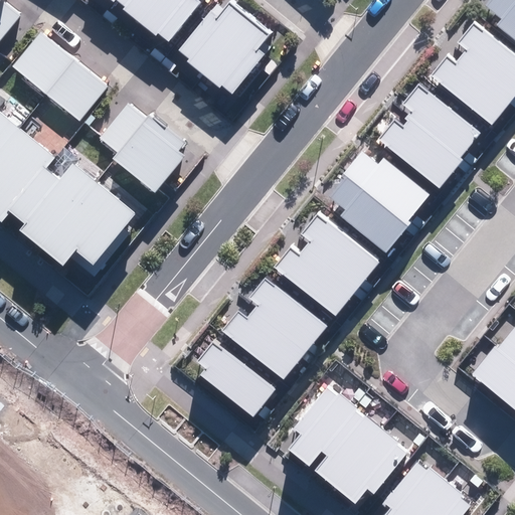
[(0,0),(0,41),(19,18),(0,2),(0,0)]
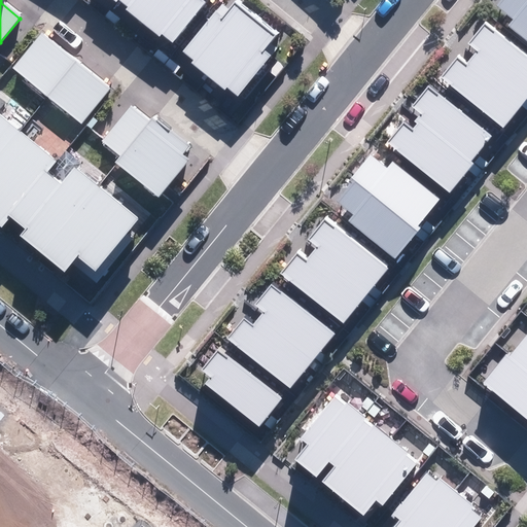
[(163,32),(173,41),(205,1),(203,0),(114,0),(117,2),(117,0),(121,0),(129,6),(127,8),(160,36),(163,32)]
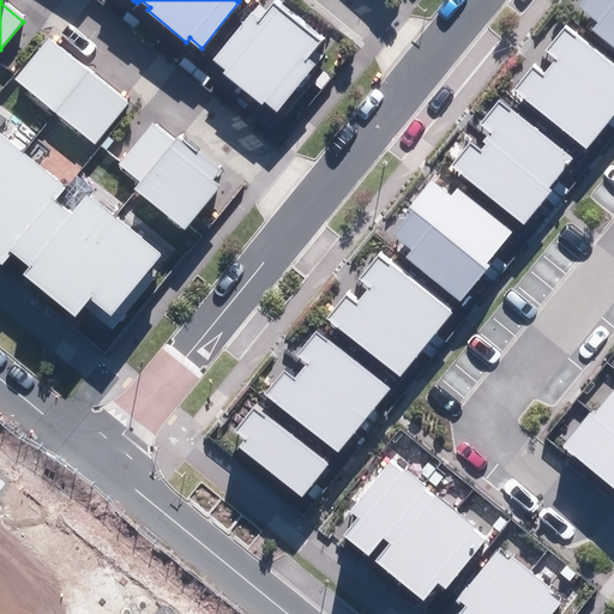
[(593,30),(613,47),(613,0),(585,0),(581,6),(600,23),(593,30)]
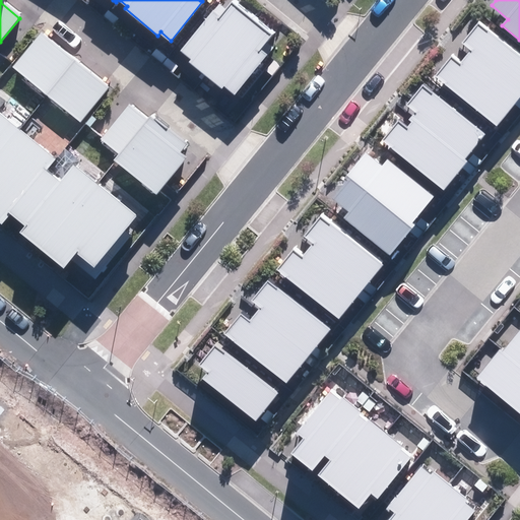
[(224,85),(236,94),(270,55),(262,49),(274,35),(236,1),(221,18),(214,13),(181,51),(190,60),(189,61),(221,89),(224,85)]
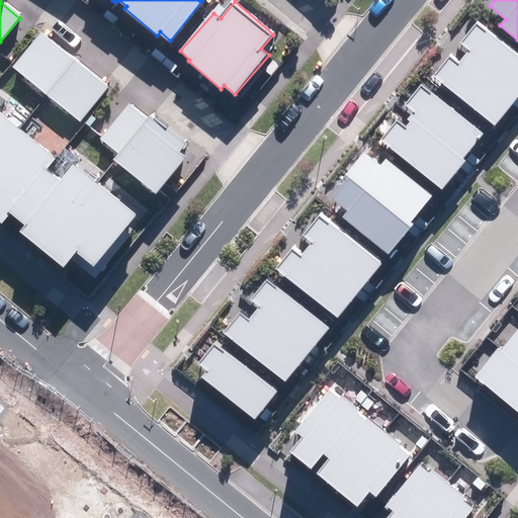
[(433,75),(496,124),(517,96),(517,56),(476,23),(459,42),(469,50),(459,63),(449,55),(433,75)]
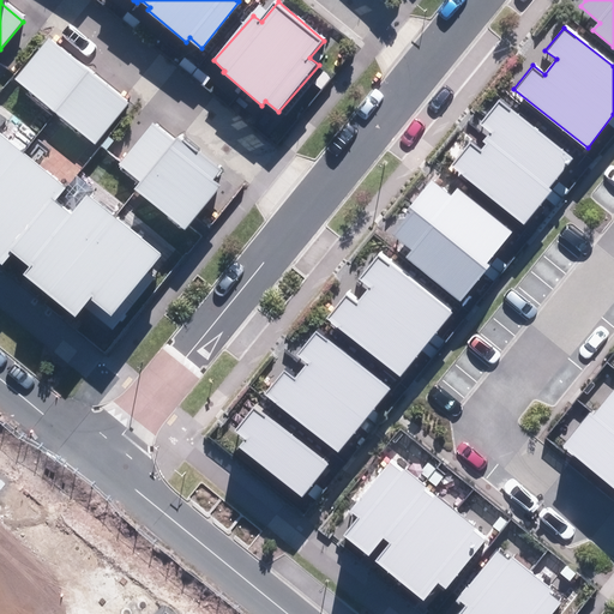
[(11,83),(94,149),(127,107),(46,40),(11,83)]
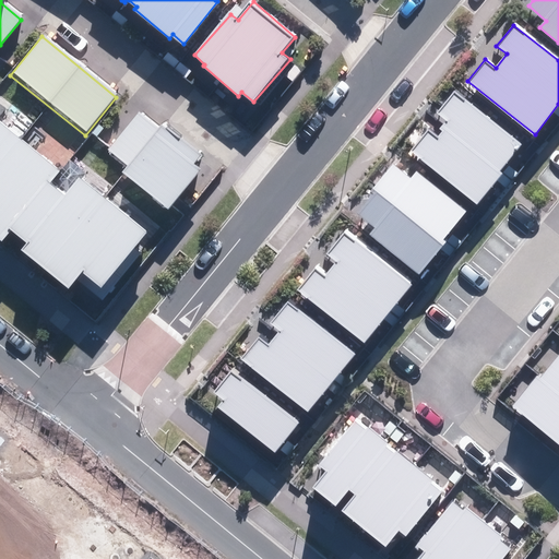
[(408,149),(476,203),(501,174),(498,170),(519,145),(454,94),(438,115),(448,122),(437,135),(426,127),(408,149)]
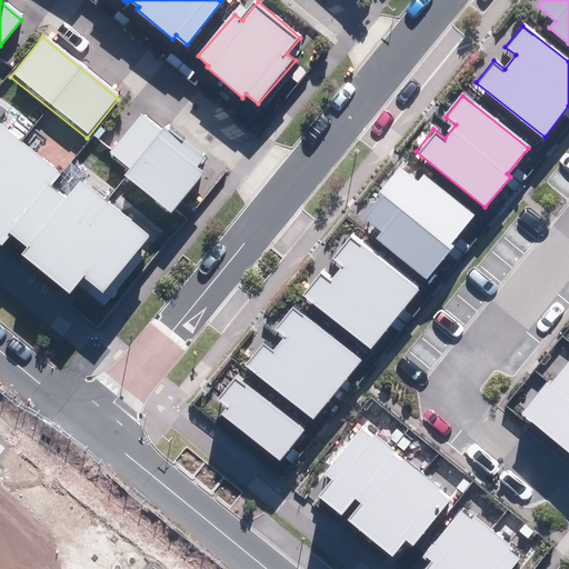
[(106,156),(170,213),(203,177),(197,170),(205,162),(163,123),(156,132),(140,118),(106,156)]
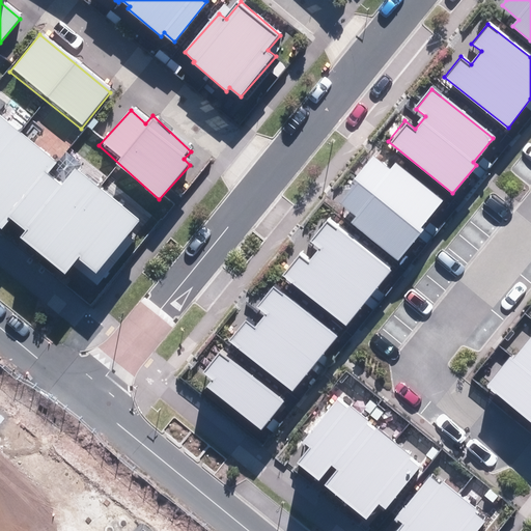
[(80,257),(96,271),(139,221),(78,169),(63,186),(48,172),(57,161),(0,112),(0,224),(3,226),(11,216),(26,228),(22,233),(67,272),(80,257)]
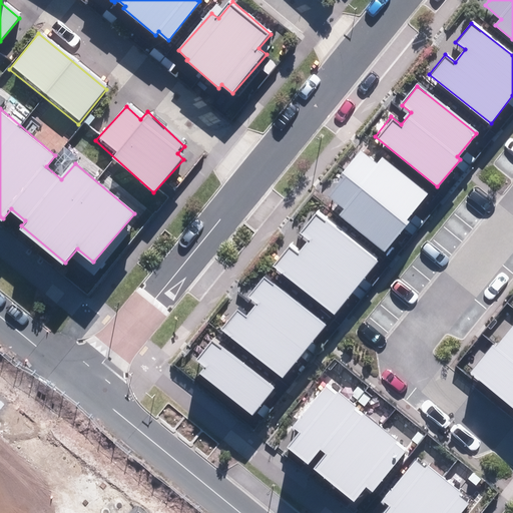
[(338,214),(384,252),(410,221),(407,219),(429,193),(383,156),(377,164),(360,150),(342,173),(345,175),(328,195),(344,208),(338,214)]
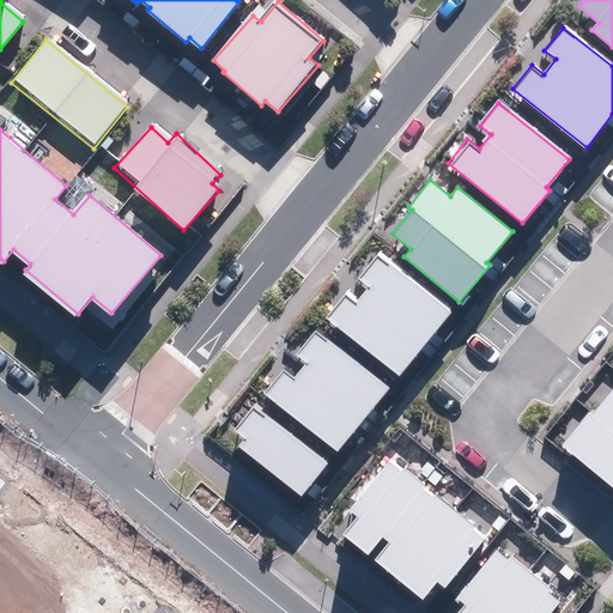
[(326,319),(400,377),(453,311),(380,254),(359,280),(369,287),(357,303),(345,293),(326,319)]
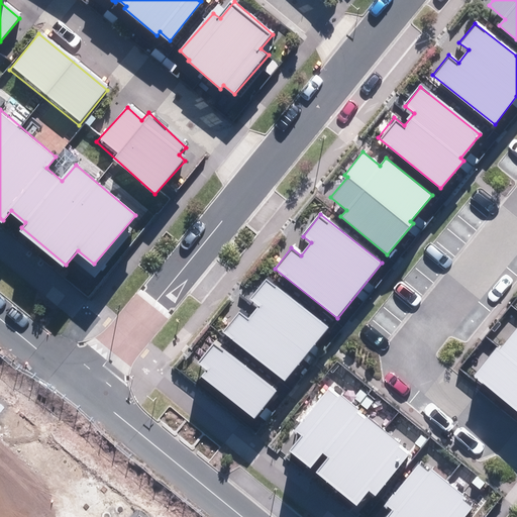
[(222,332),(285,382),(328,327),(268,280),(251,300),(260,306),(249,320),(238,312),(222,332)]
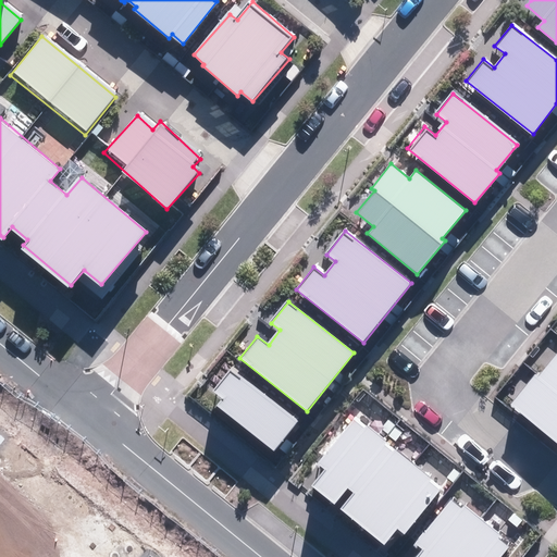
[(509,406),(556,443),(556,353),(537,379),(533,375),(509,406)]
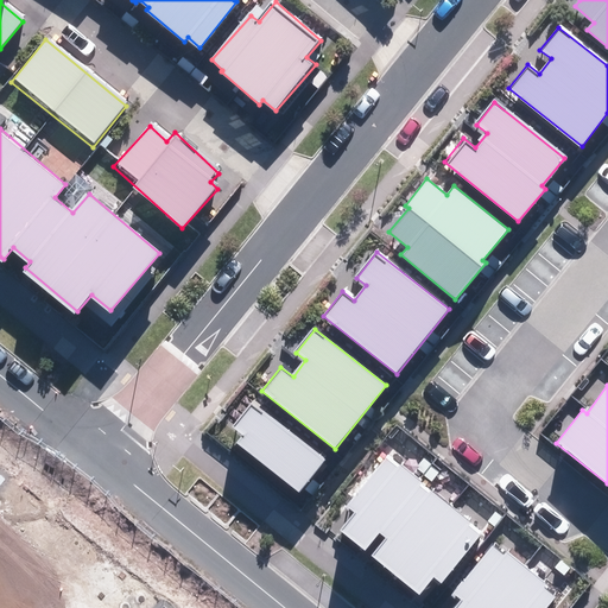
[(236,444),(299,493),(325,460),(252,403),(233,428),(242,436),(236,444)]
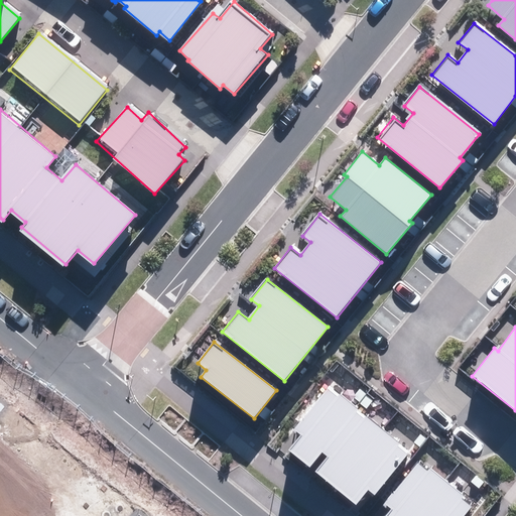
[(368,491),(374,495),(409,454),(329,387),(294,428),(301,434),(288,449),(309,467),(321,453),(328,457),(315,472),(356,505),(368,491)]
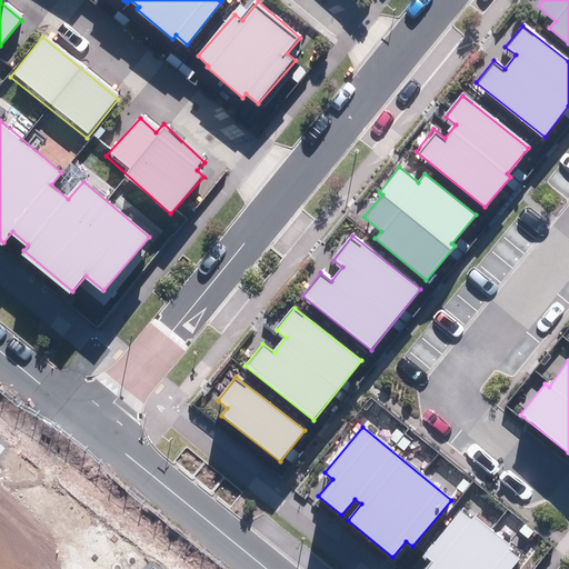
[(426,568),(512,568),(520,560),(509,551),(511,548),(473,517),(471,520),(460,511),(423,556),(432,562),(426,568)]
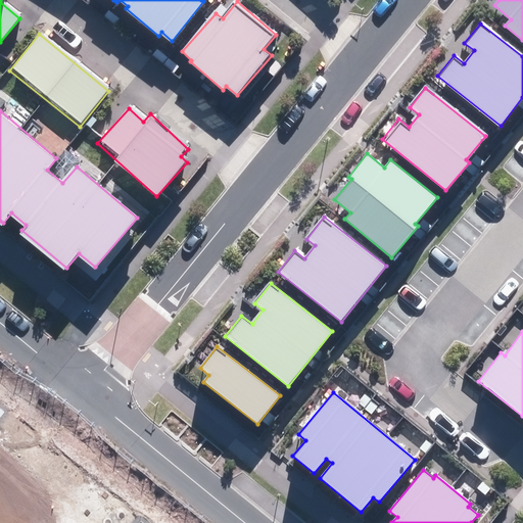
All buildings are outlined.
